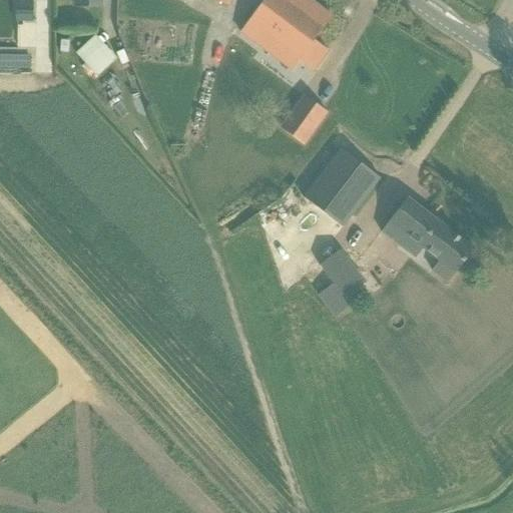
[(297,60),(312,70),(326,51),(313,41),(330,17),(306,0),(263,0),(241,32),(292,68),(297,60)]
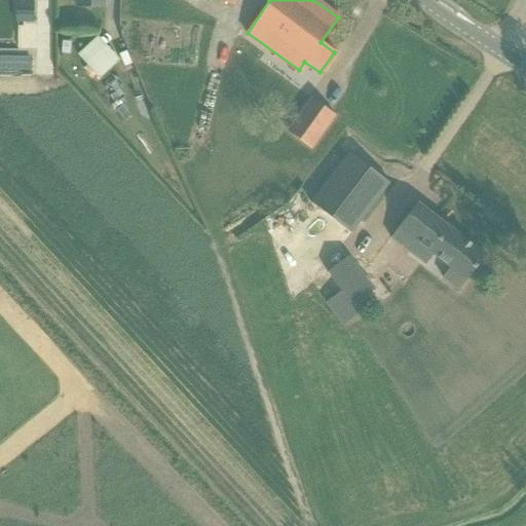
[(33,3),(16,3),(16,22),(32,22),(33,3)]
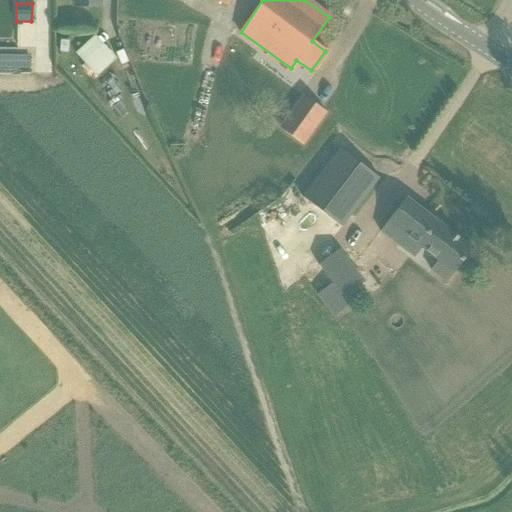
[(110,32),(86,51),(107,76),(131,57),(110,32)]
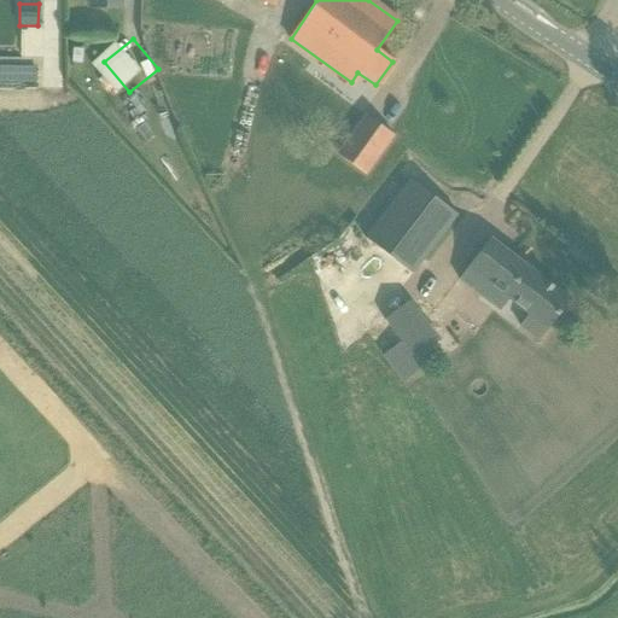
[(0,81),(52,82),(52,62),(0,60),(0,81)]
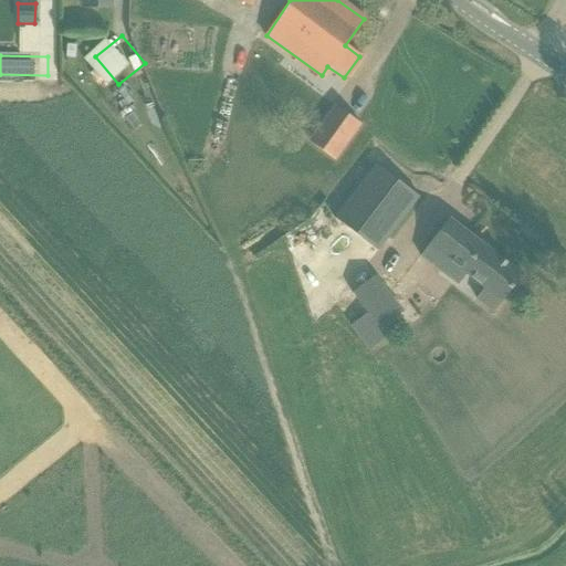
[(307,142),(335,161),(362,126),(334,105),(307,142)]
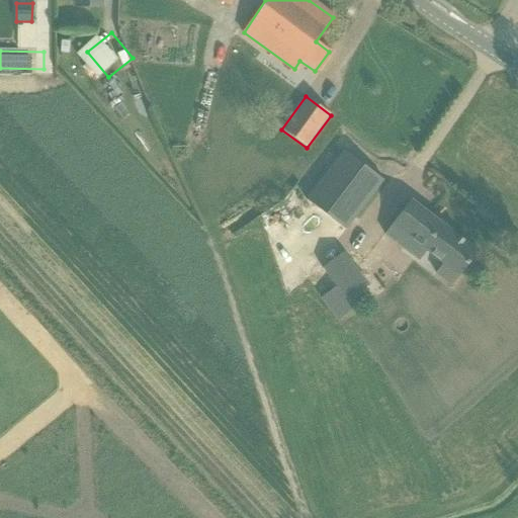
[(345,230),(382,181),(344,152),(307,200),(345,230)]
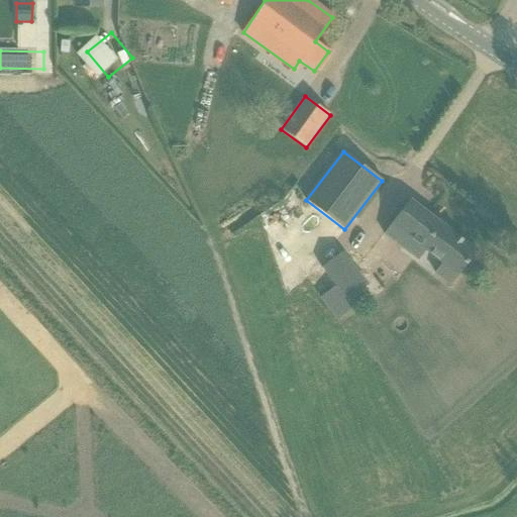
[(410,200),(384,234),(402,248),(409,238),(442,264),(434,274),(450,286),(477,251),(410,200)]
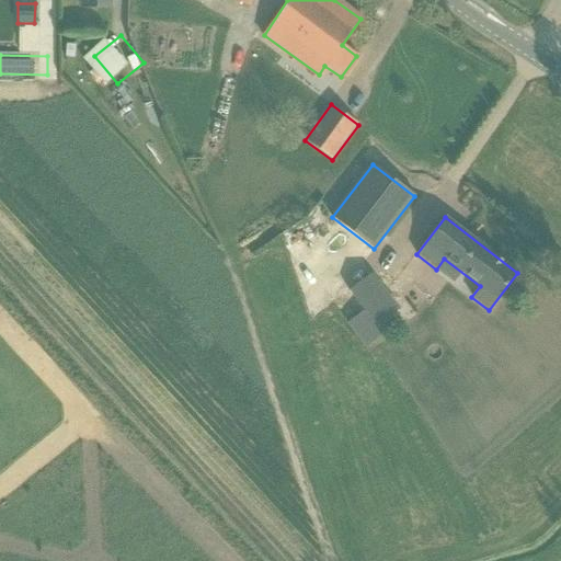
[(370,273),(348,290),(364,311),(346,324),(363,346),(384,332),(378,323),(398,309),(370,273)]
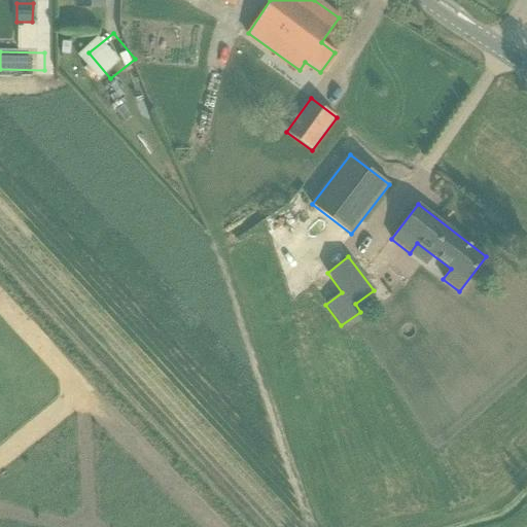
[(427,364),(418,371),(429,388),(438,382),(427,364)]
